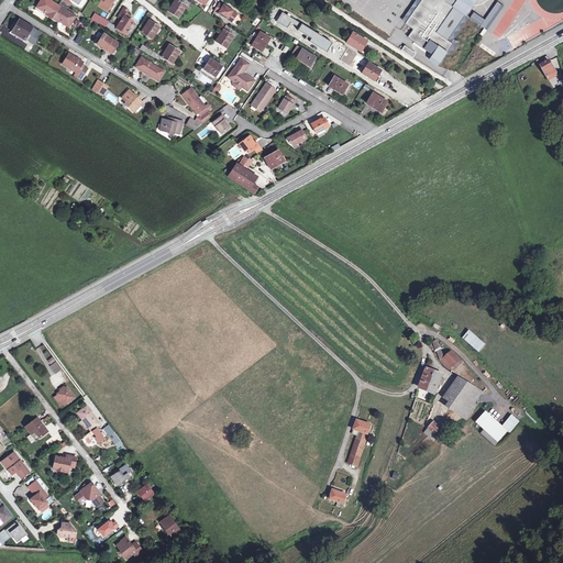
[(65,25),(72,14),(47,0),(39,0),(35,6),(42,11),(43,9),(46,11),(44,14),(55,21),(57,18),(59,20),(58,21),(65,25)]
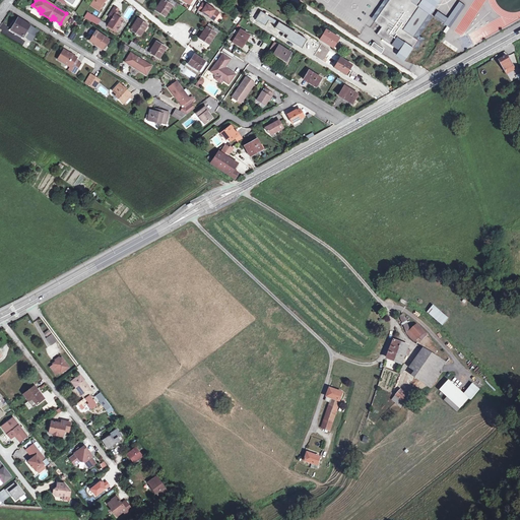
[(93,0),(90,5),(100,11),(106,0),(93,0)]
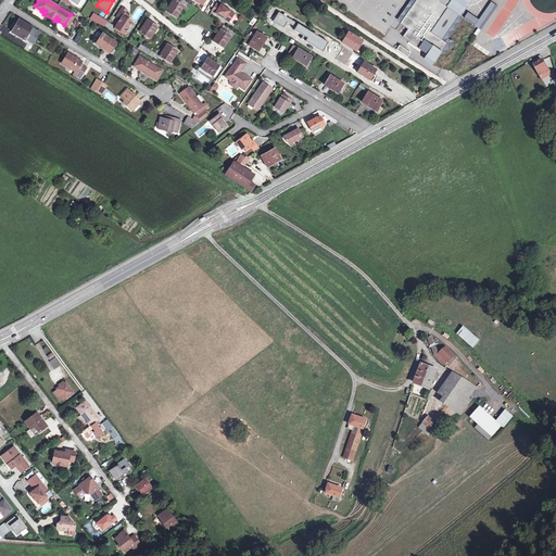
[(173,0),(167,11),(177,17),(185,5),(176,0),(173,0)]
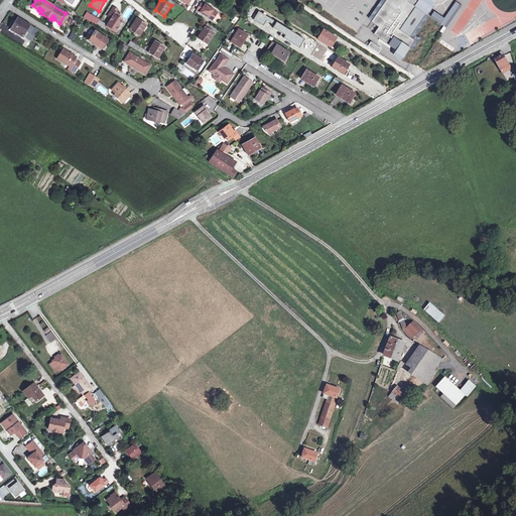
[(382,0),(368,22),(375,27),(370,34),(401,56),(411,41),(406,37),(421,15),(403,3),(404,0),(382,0)]
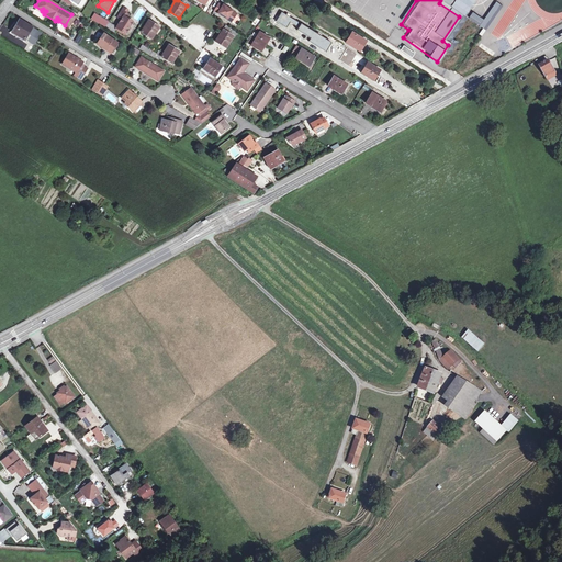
[(496,0),(484,19),(472,11),(468,18),(486,30),(503,4),(496,0)]
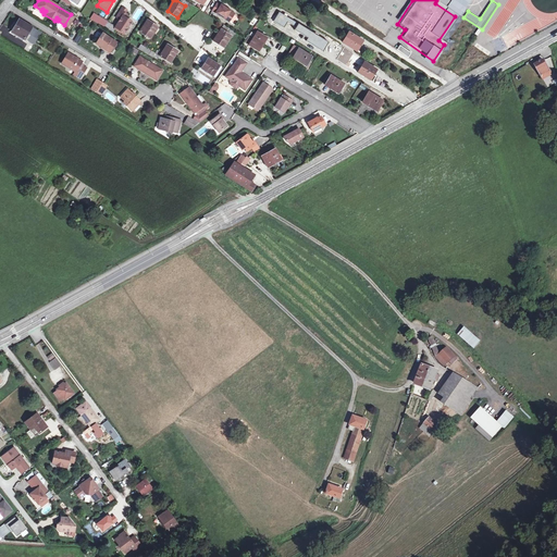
[(217,3),(212,11),(229,22),(234,13),(221,4),(220,5),(217,3)]
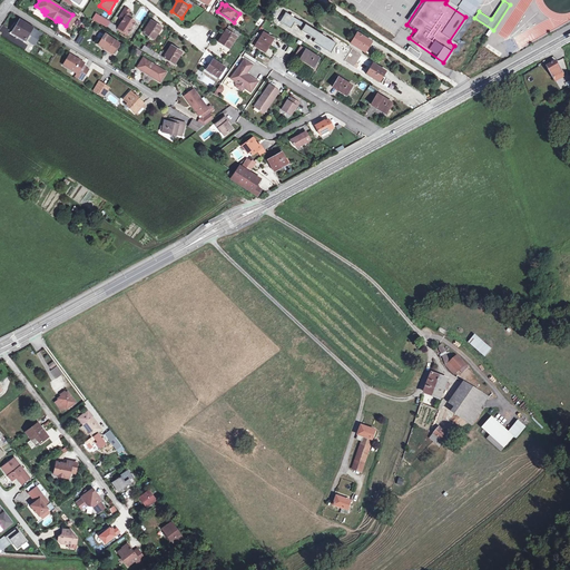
[(124,21),(118,30),(127,36),(135,22),(129,19),(126,18),(128,15),(129,11),(126,9),(119,19),(124,21)]
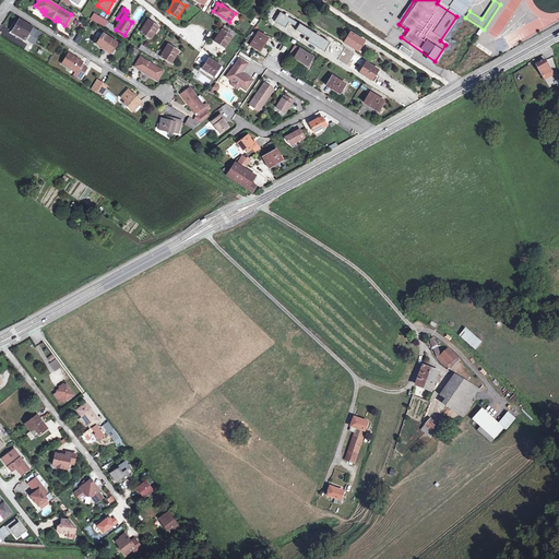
[(139,21),(144,12),(139,9),(133,18),(139,21)]
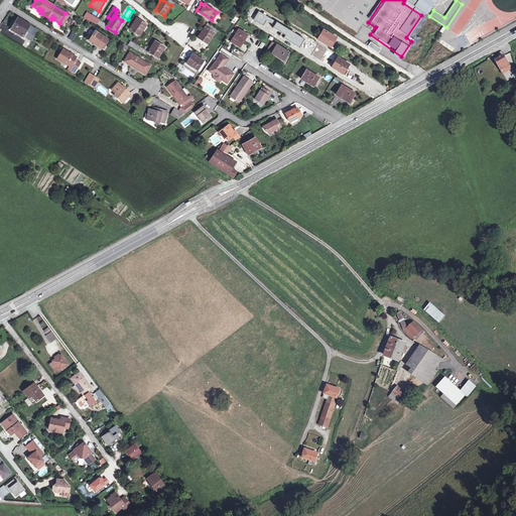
[(97,26),(100,21),(87,13),(84,18),(97,26)]
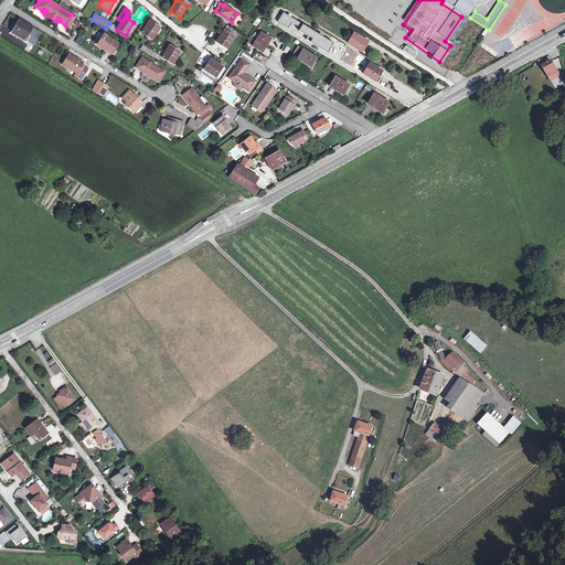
[(20,36),(27,25),(19,20),(11,32),(20,38),(20,36)]
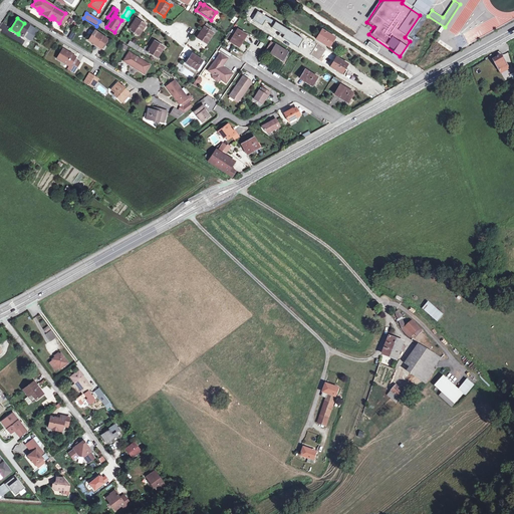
[(138,19),(131,30),(141,36),(148,25),(138,19)]
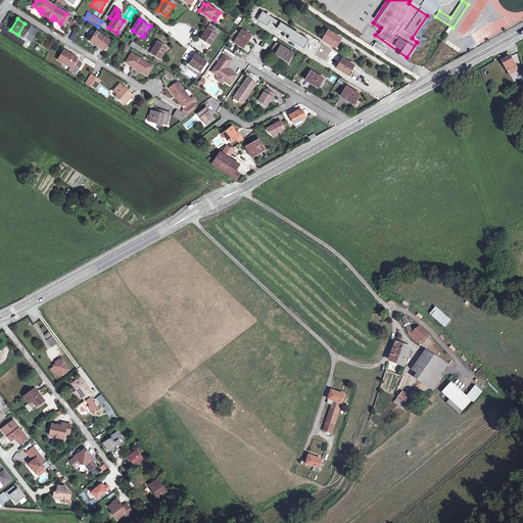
[(101,21),(98,27),(105,31),(107,32),(108,30),(106,29),(107,26),(101,21)]
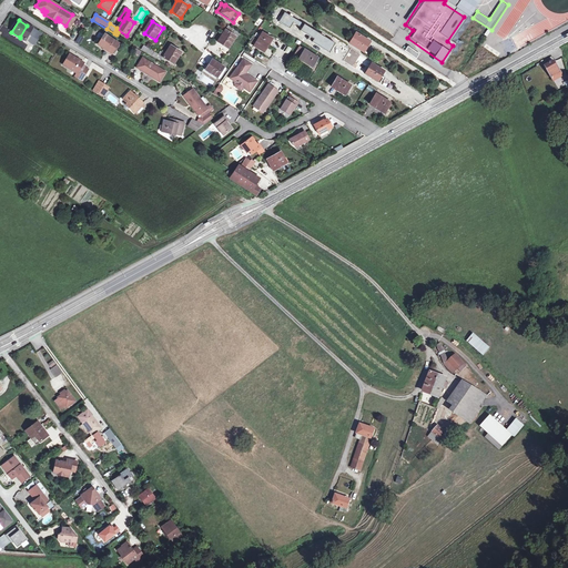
[(36,30),(27,26),(20,37),(24,39),(27,34),(31,38),(36,30)]
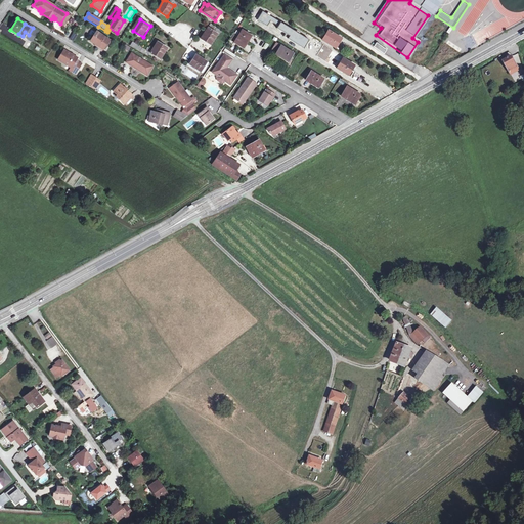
[(208,27),(201,37),(212,44),(218,33),(208,27)]
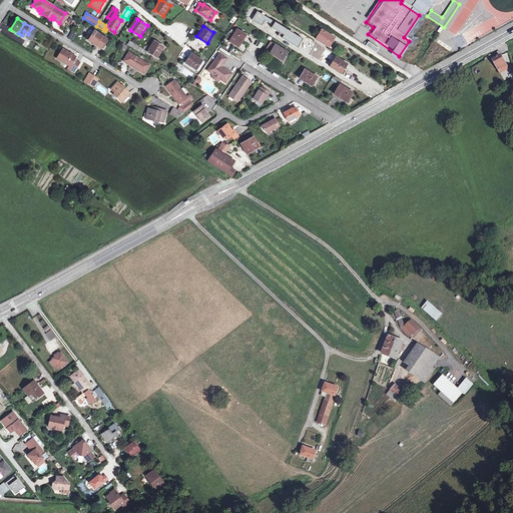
[(101,36),(90,28),(84,37),(96,45),(101,36)]
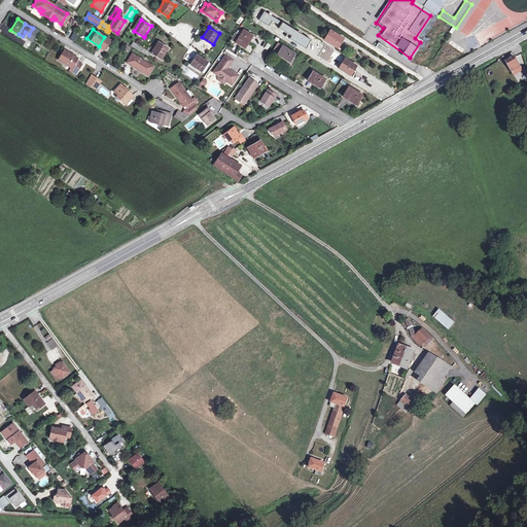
[(244,30),(236,43),(243,48),(252,35),(244,30)]
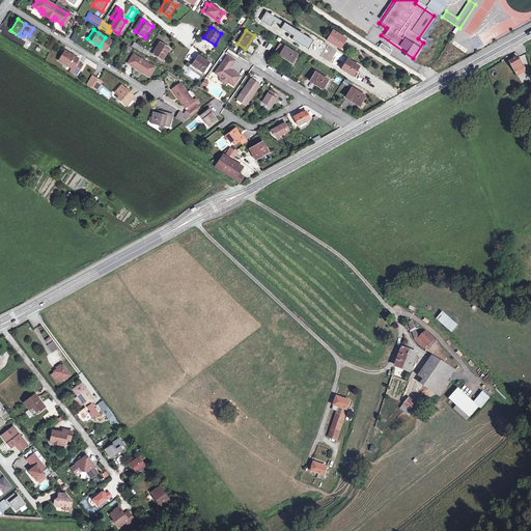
[(333,36),(331,42),(340,48),(344,43),(345,44),(348,38),(334,30),(330,34),(333,36)]
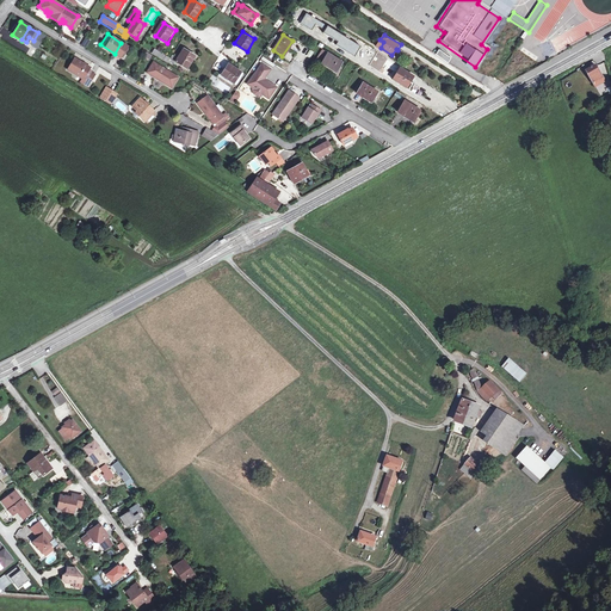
[(198,55),(185,48),(178,61),(190,69),(198,55)]
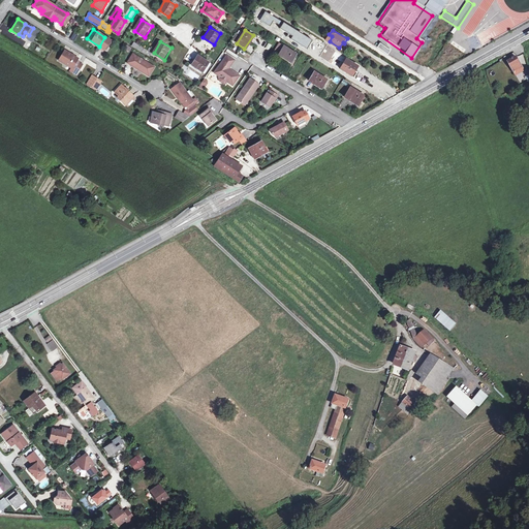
[(387,54),(391,50),(379,41),(376,47),(387,54)]
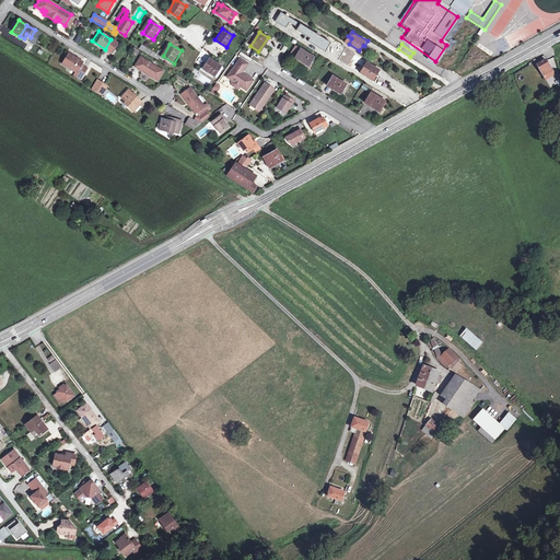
[(300,48),(294,58),(307,67),(314,57),(300,48)]
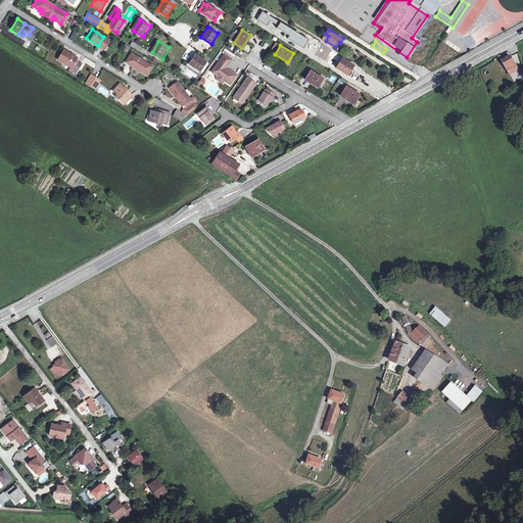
[(69,67),(75,70),(80,62),(74,59),(76,57),(63,49),(57,58),(69,65),(69,67)]
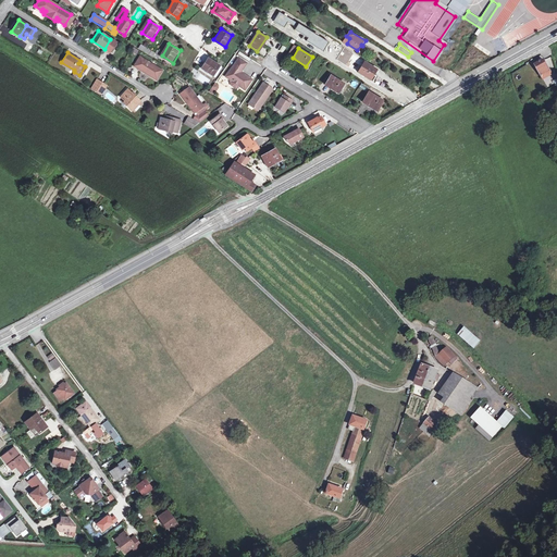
[(251,79),(243,73),(242,74),(238,72),(240,69),(242,69),(246,62),(238,57),(225,76),(231,79),(230,82),(231,85),(234,87),(237,87),(238,85),(244,89),(251,79)]
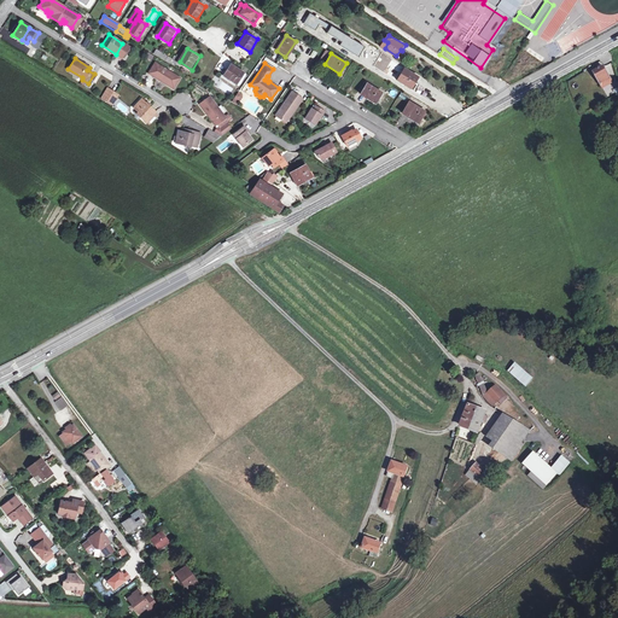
[(176,77),(157,64),(150,75),(170,87),(176,77)]
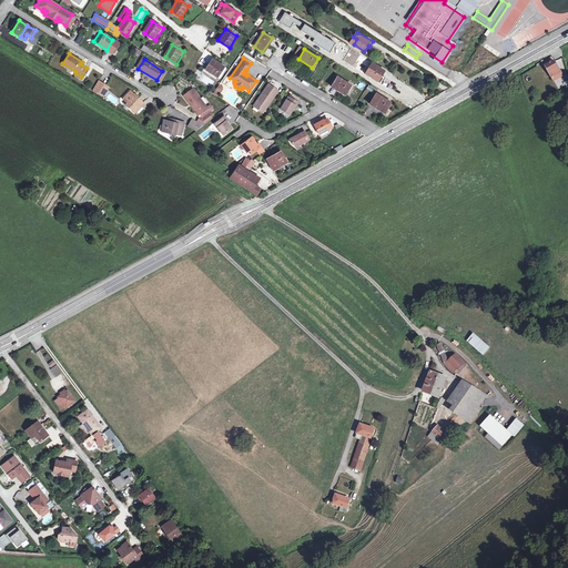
[(205,69),(217,77),(224,67),(212,59),(205,69)]
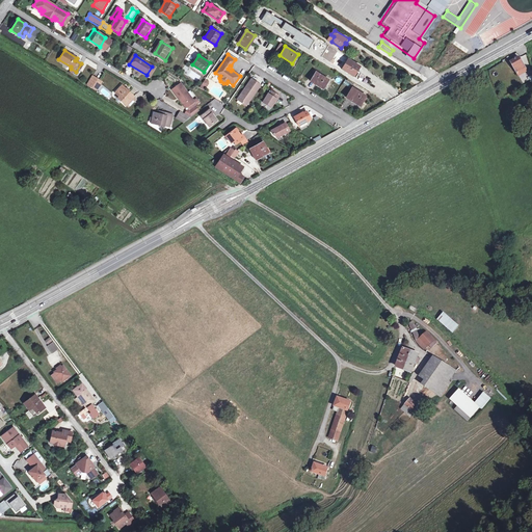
[(510,62),(516,73),(525,68),(520,57),(510,62)]
